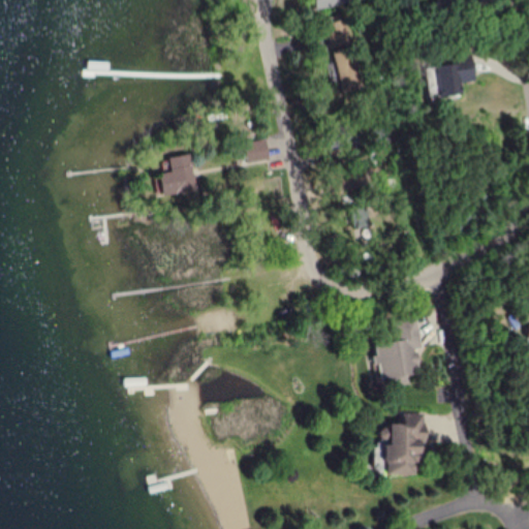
[(339,91),(360,88),(348,18),(329,22),(339,91)]
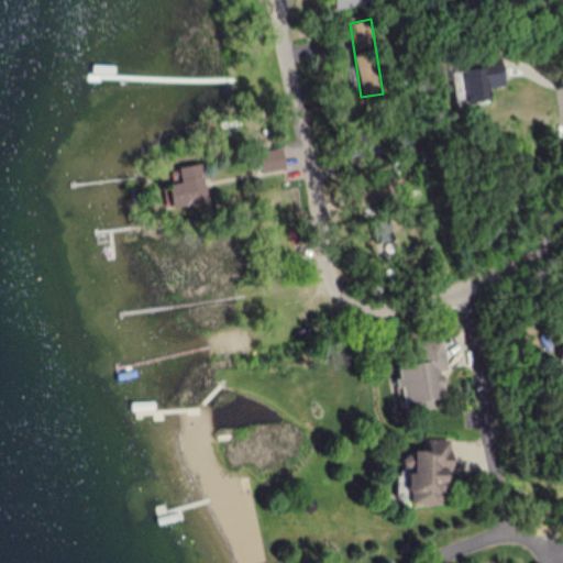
[(460,67),(461,101),(492,100),(490,86),(501,86),(501,65),(460,67)]
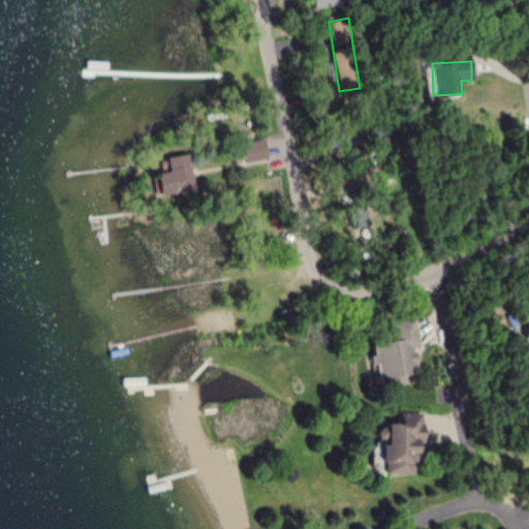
[(270,157),(263,137),(242,143),(247,163),(270,157)]
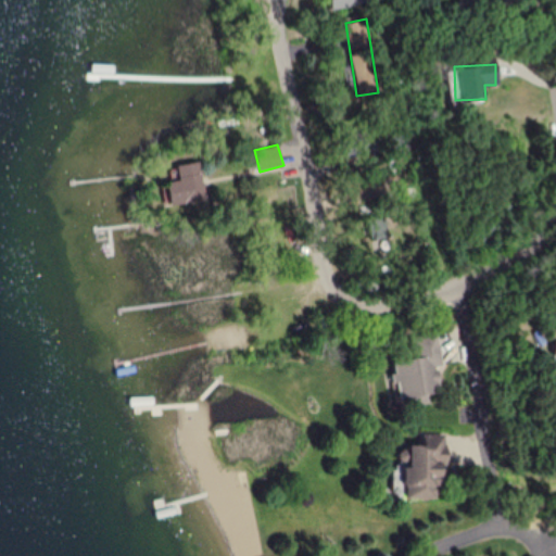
[(175,165),(178,181),(160,185),(164,206),(204,199),(198,161),(175,165)]
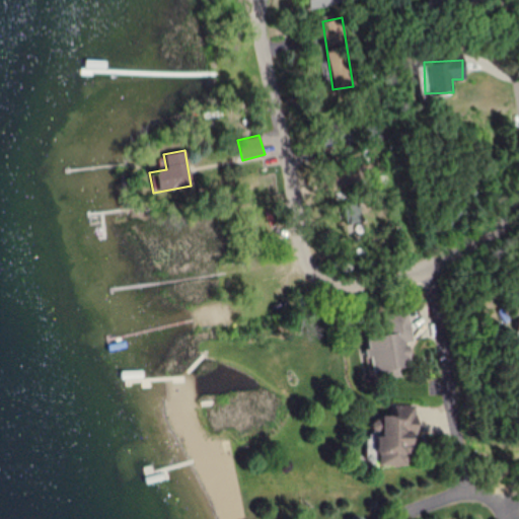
[(364,220),(359,202),(343,205),(348,224),(364,220)]
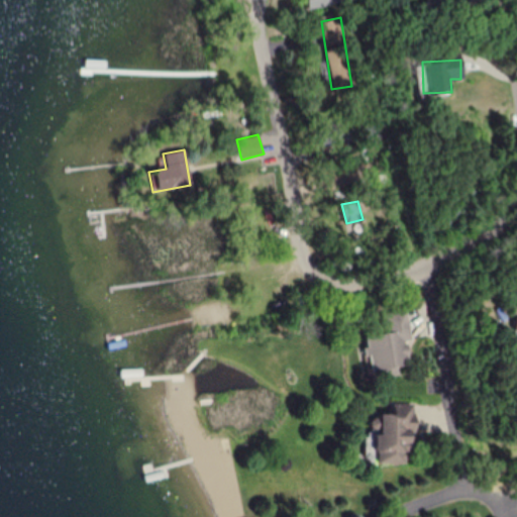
[(366,335),(372,376),(413,370),(404,309),(383,312),(386,332),(366,335)]
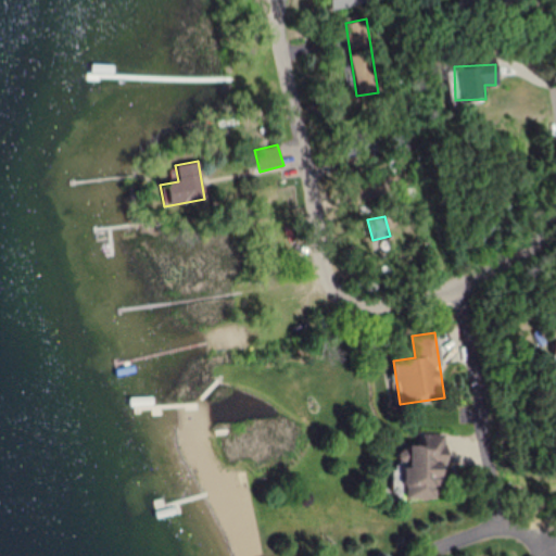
[(444,432),(420,432),(420,444),(405,444),(405,497),(444,497),(444,432)]
